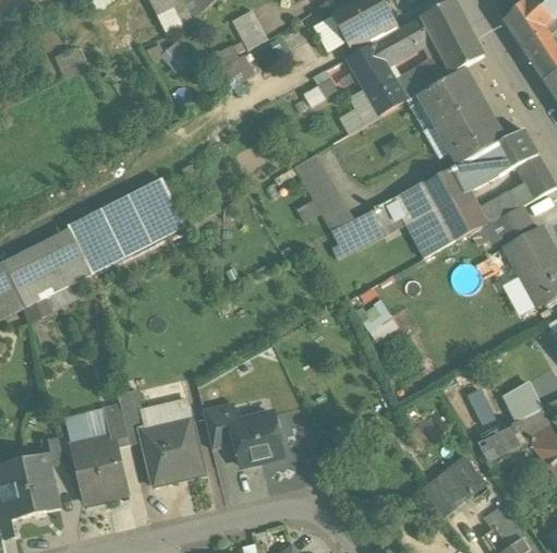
[(214,0),(152,0),(168,29),(194,16),(214,0)]
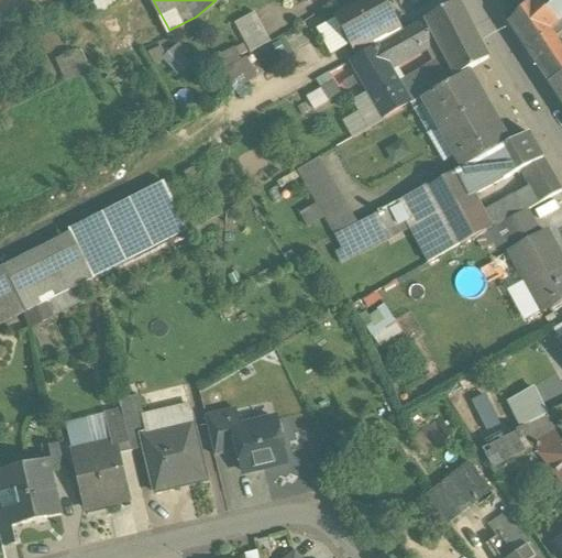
[(360,0),(335,13),(341,24),(340,30),(344,39),(351,41),(351,40),(392,18),(393,17),(383,0),(360,0)]
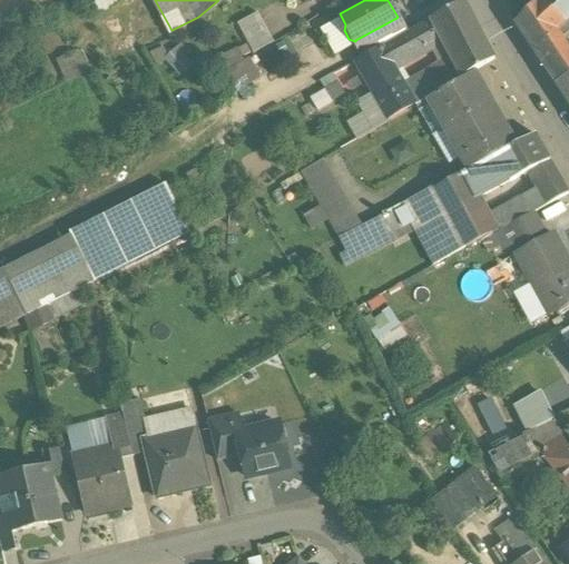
[(493,57),(464,0),(457,0),(428,17),(429,19),(438,36),(459,73),(493,57)]
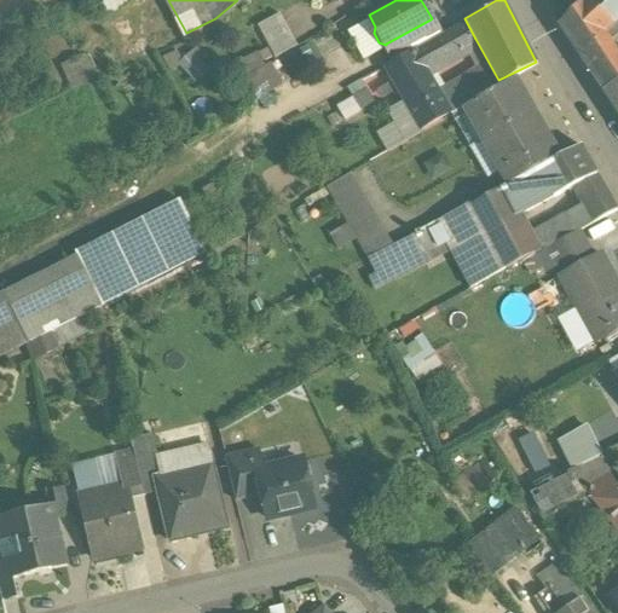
[(578,0),(558,19),(590,68),(614,53),(600,33),(612,22),(591,0),(578,0)]
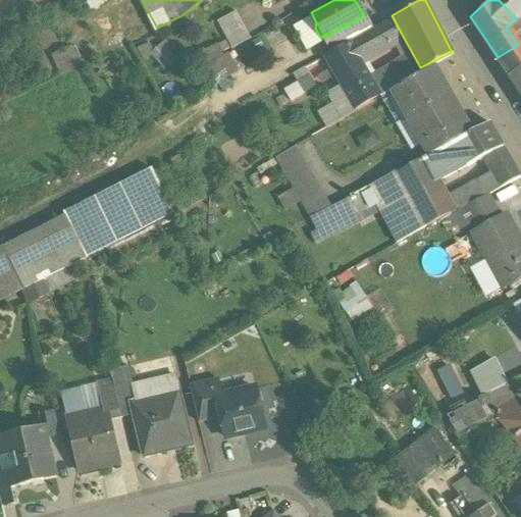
[(499,0),(516,18),(506,28),(518,45),(519,44),(520,42),(520,0),(499,0)]
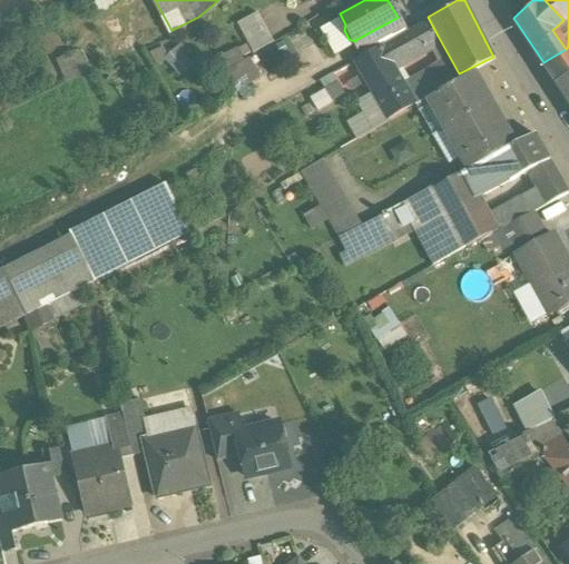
[(396,18),(355,40),(362,51),(403,29),(396,18)]
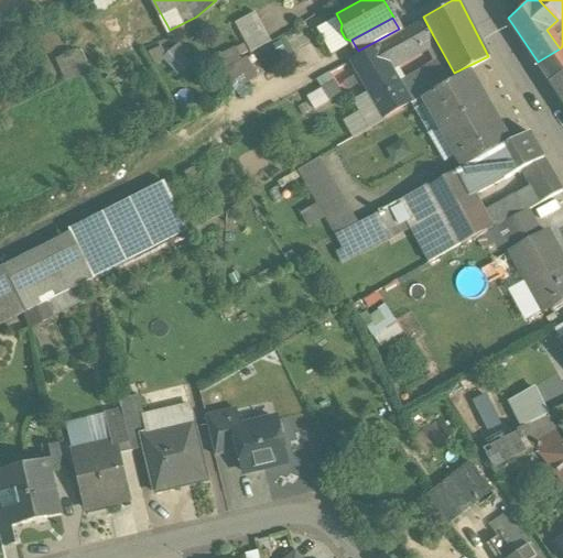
[(424,19),(377,44),(388,63),(396,58),(422,44),(421,42),(433,35),(424,19)]
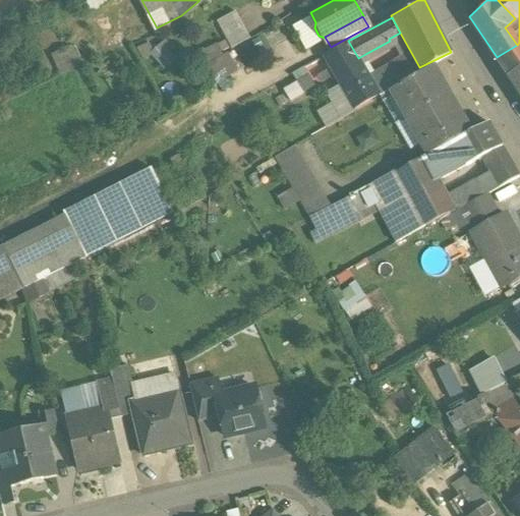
[(419,67),(400,33),(389,39),(390,41),(400,57),(390,62),(401,80),(420,69),(419,67)]
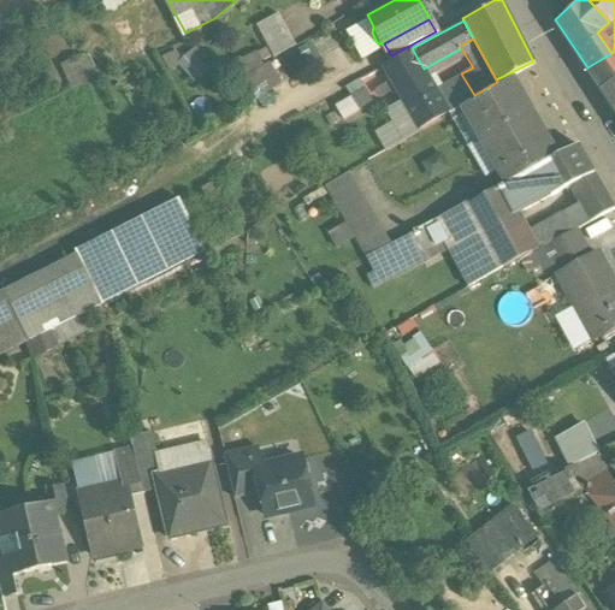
[(176,58),(193,77),(208,63),(191,43),(176,58)]
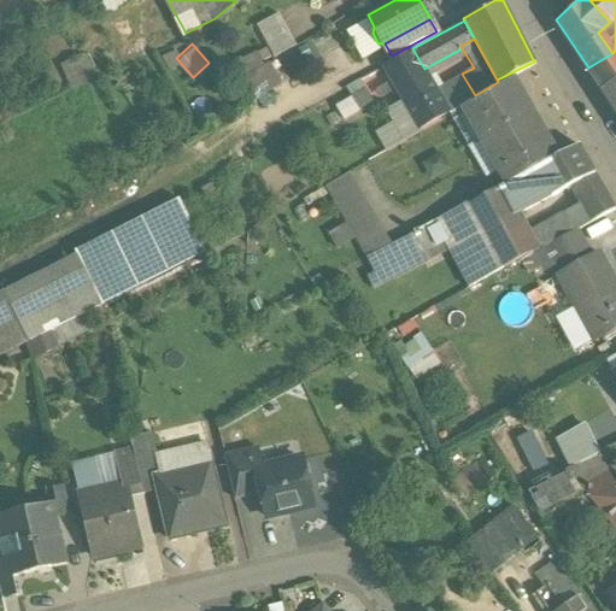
[(412,48),(385,64),(392,78),(396,83),(411,75),(414,80),(427,74),(424,69),(412,48)]
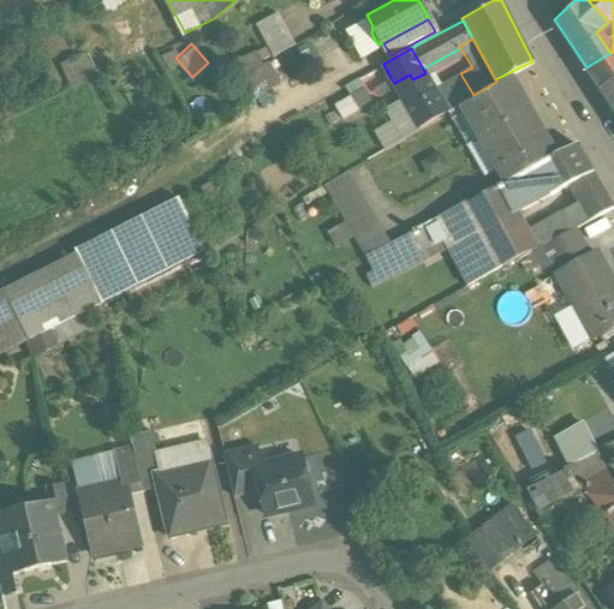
[(69,81),(93,72),(84,49),(60,58),(69,81)]
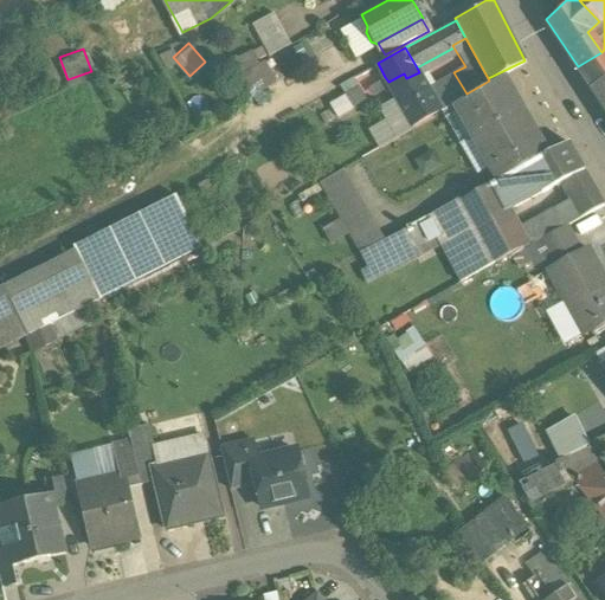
[(602,52),(578,66),(590,85),(604,75),(604,53),(603,51),(602,52)]
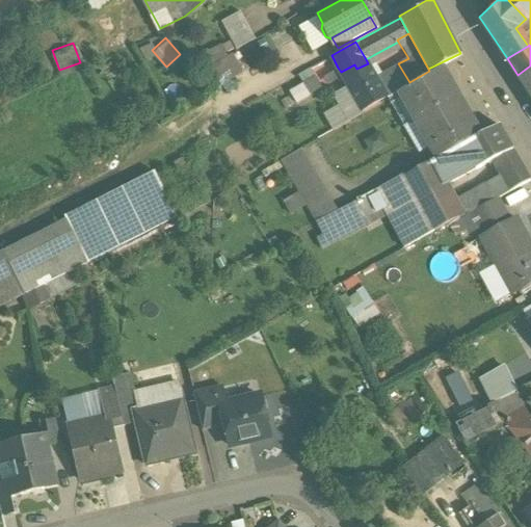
[(212,56),(220,77),(242,67),(234,48),(220,53),(220,52),(212,56)]
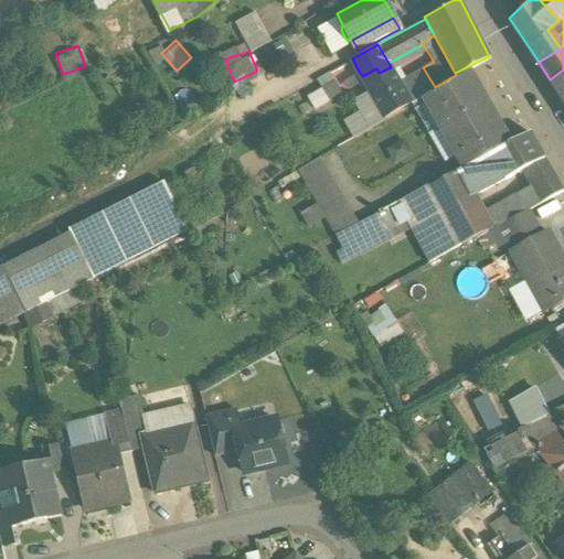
[(352,58),(329,71),(336,84),(359,72),(352,58)]
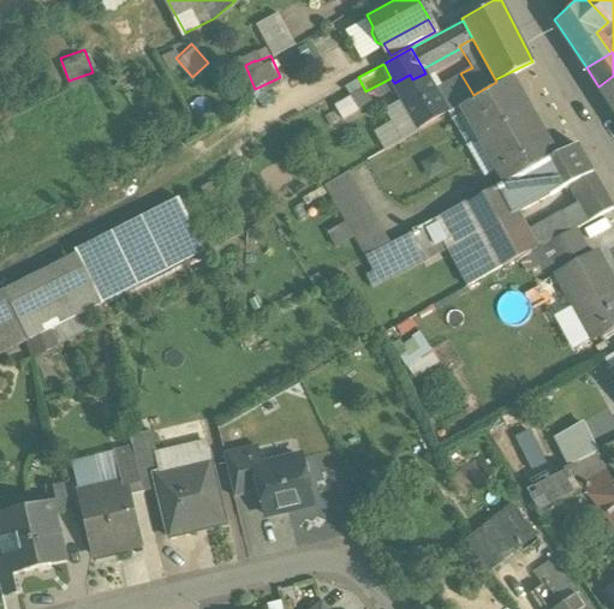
[(442,83),(431,64),(423,69),(425,73),(434,88),(442,83)]
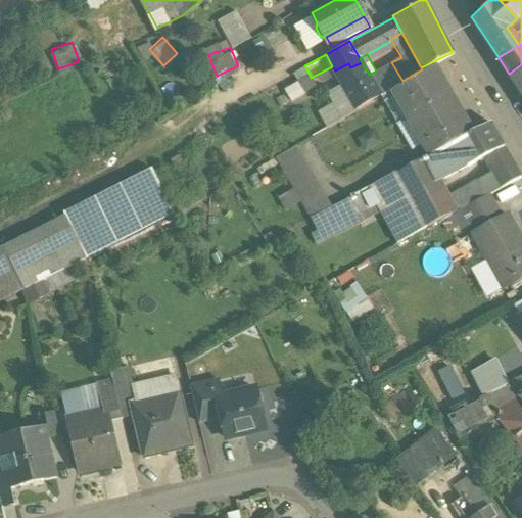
[(350,67),(348,63),(335,71),(341,82),(356,105),(379,92),(369,75),(362,62),(350,67)]
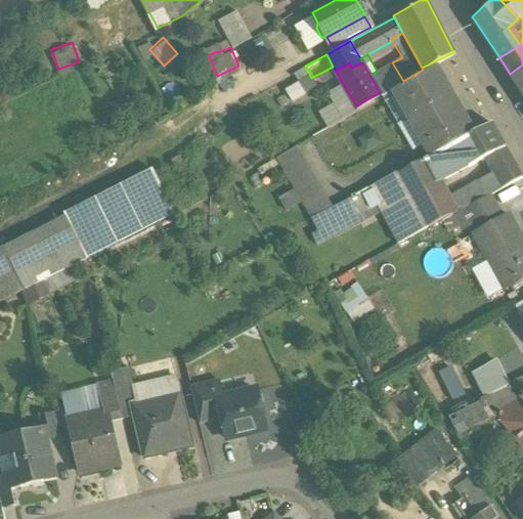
[(377,71),(369,75),(380,92),(403,81),(392,62),(377,71)]
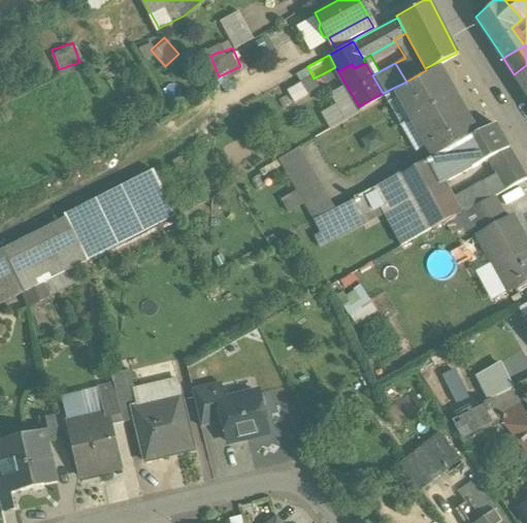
[(478,129),(439,63),(426,70),(406,82),(393,90),(430,155),(457,139),(478,129)]
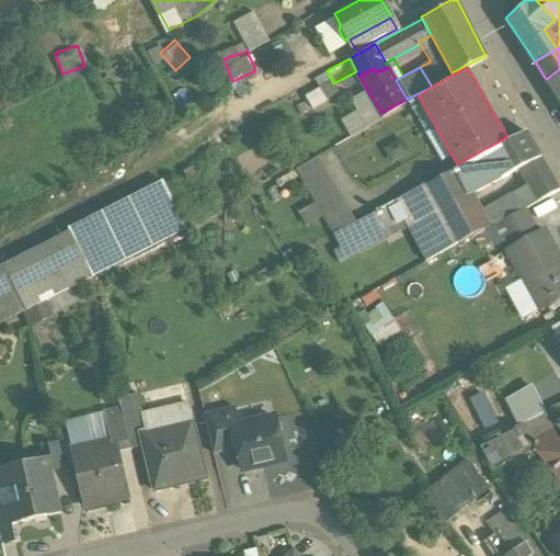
[(559,69),(546,79),(559,100),(559,69)]
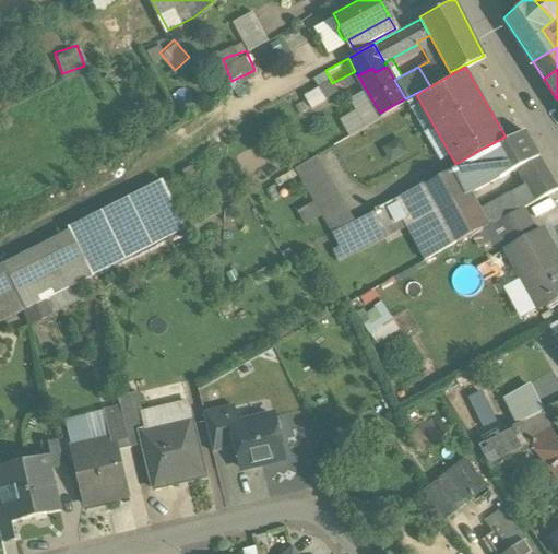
[(325,70),(312,75),(323,96),(335,90),(332,83),(325,70)]
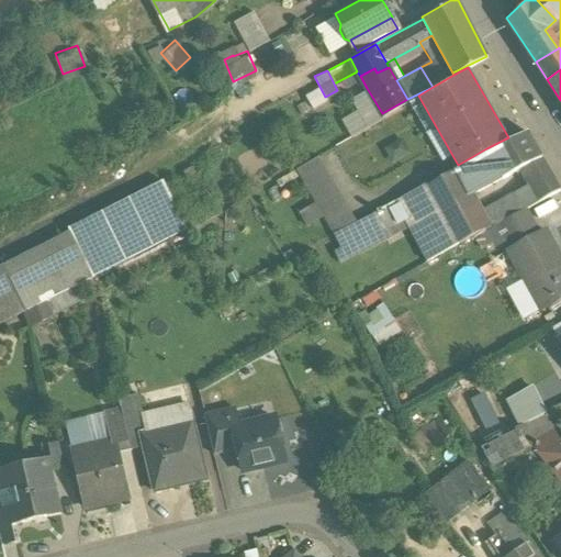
[(367,88),(349,97),(357,109),(343,118),(351,134),(382,115),(382,113),(367,88)]
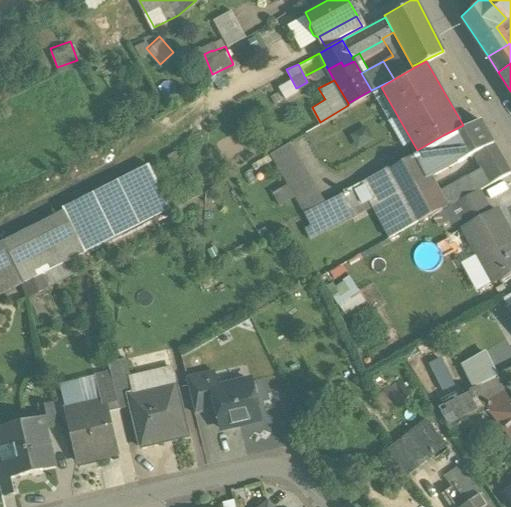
[(480,118),(443,136),(414,153),(423,171),(453,153),(457,159),(492,139),(480,118)]
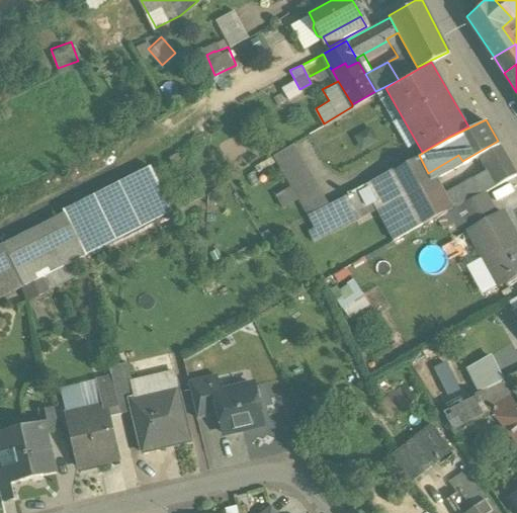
[(419,155),(394,170),(423,222),(447,207),(439,193),(429,175),(428,173),(419,155)]
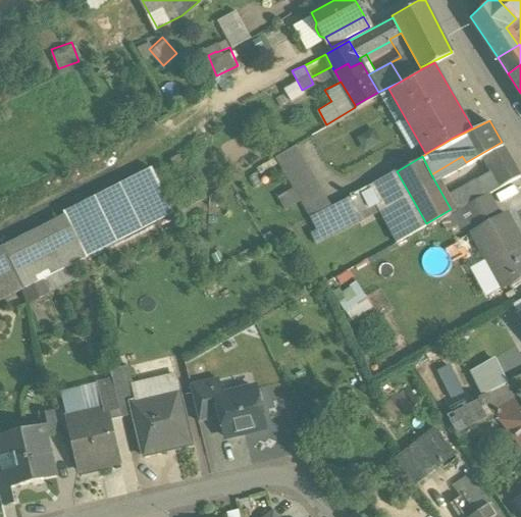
[(510,157),(451,189),(451,190),(460,206),(465,203),(487,191),(488,190),(519,172),(510,157)]
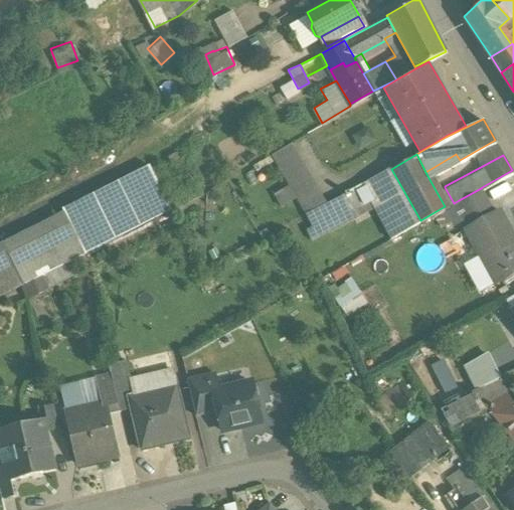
[(149,164),(62,207),(62,209),(81,251),(170,207),(149,164)]
